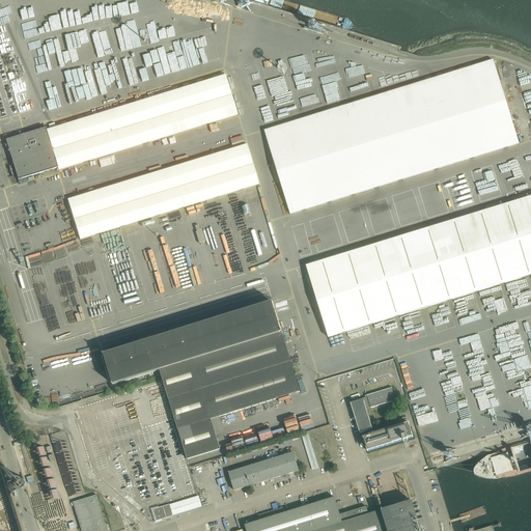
[(163,23),(150,26),(154,42),(174,36),(174,33),(178,33),(176,24),(173,25),(173,24),(167,26),(164,26),(163,23)]
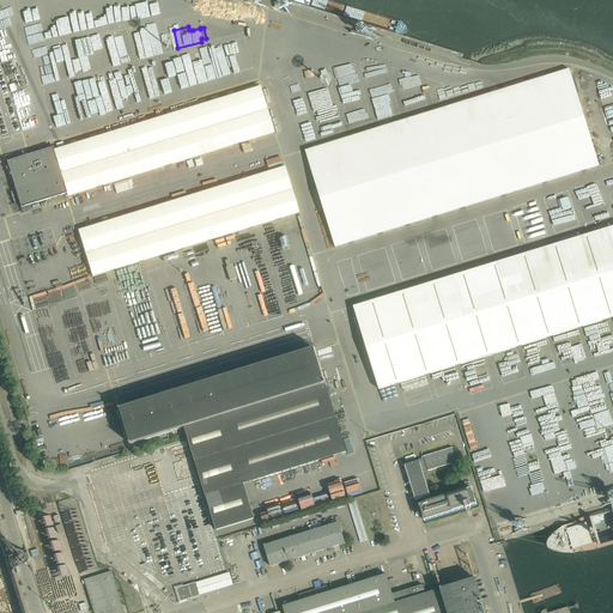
[(291,73),(295,72),(292,59),(281,60),(283,67),(290,66),(291,73)]
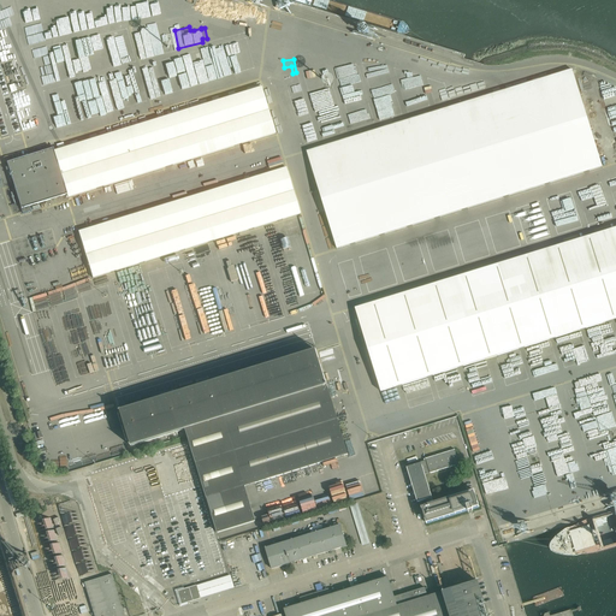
[(337,249),(535,188),(602,167),(572,70),(307,152),(337,249)]
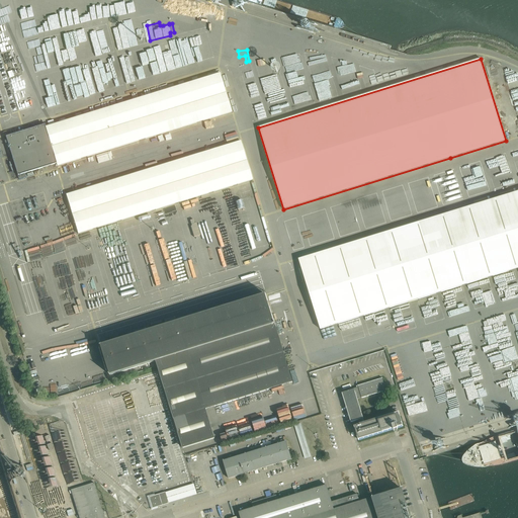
[(45,124),(5,137),(17,176),(56,164),(57,166),(232,112),(220,74),(46,127),(45,124)]
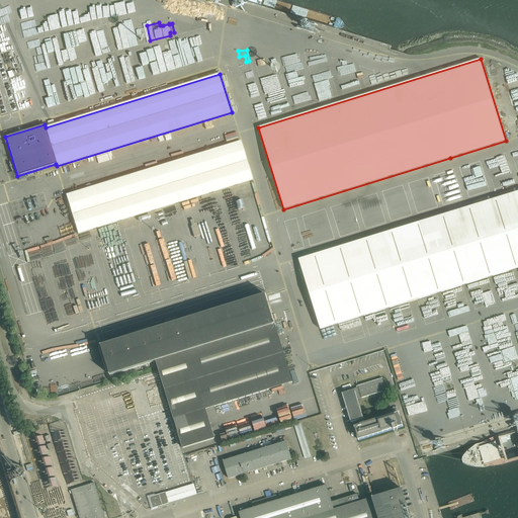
[(240,142),(66,195),(78,234),(252,180),(240,142)]
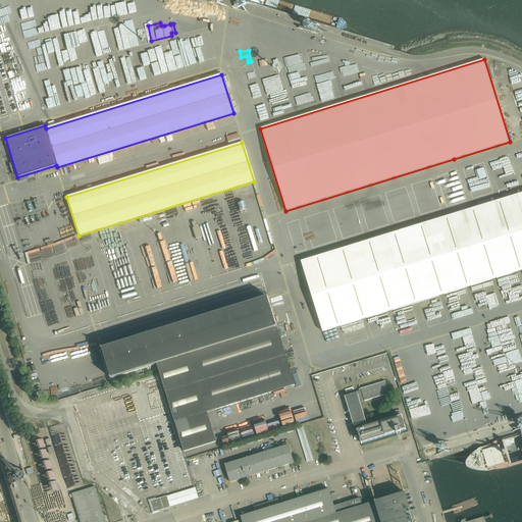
[(521,193),(301,262),(322,332),(521,270),(521,193)]
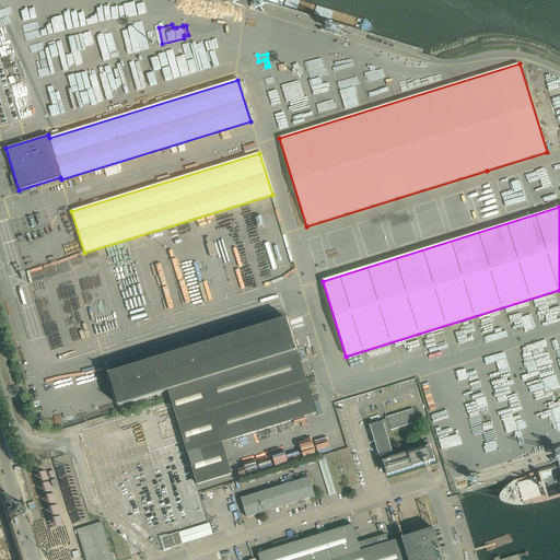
[(139,365),(109,374),(118,403),(119,406),(135,401),(137,407),(152,401),(151,396),(170,391),(202,381),(222,443),(241,438),(244,445),(257,442),(254,433),(295,420),(316,413),(288,319),(139,365)]
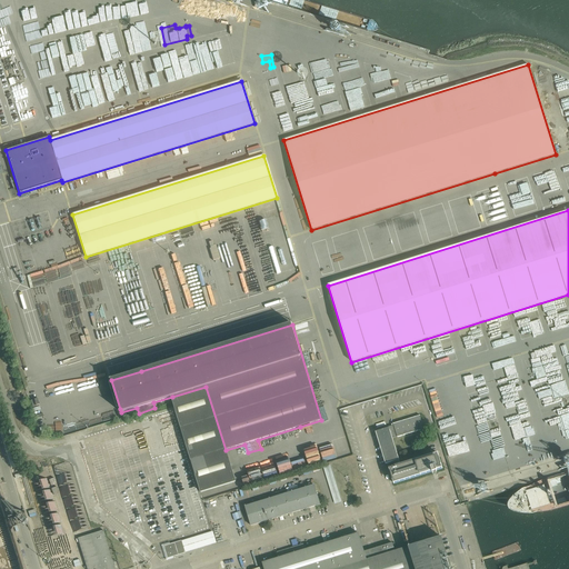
[(217,346),(227,342),(225,336),(216,339),(217,346)]
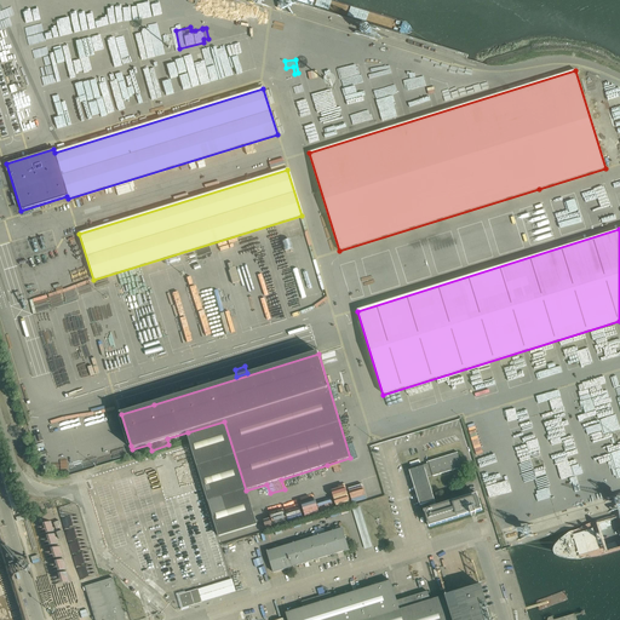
[(224,422),(188,432),(219,537),(257,526),(246,491),(224,422)]
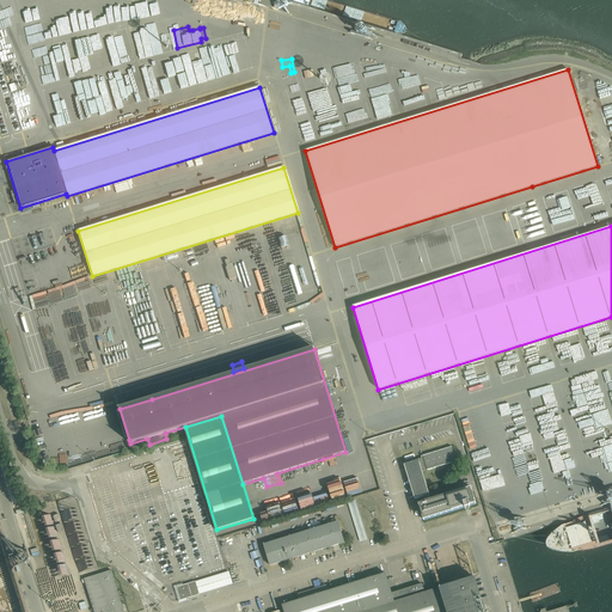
[(112,456),(120,453),(116,442),(109,445),(112,456)]
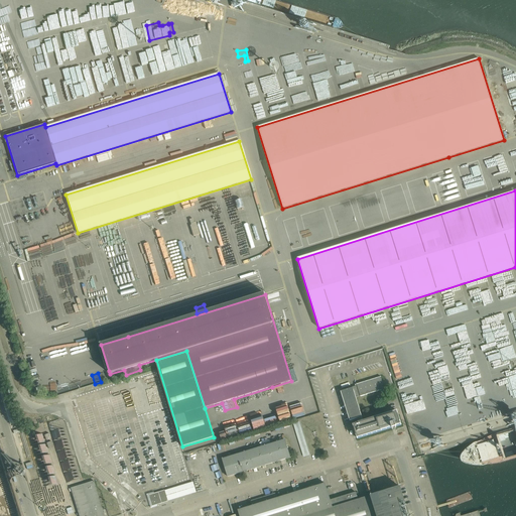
[(397,411),(363,421),(356,398),(384,389),(381,377),(357,384),(357,386),(353,387),(353,388),(341,391),(350,420),(357,418),(358,423),(353,424),(357,437),(392,427),(392,429),(396,427),(395,426),(401,424),(397,411)]
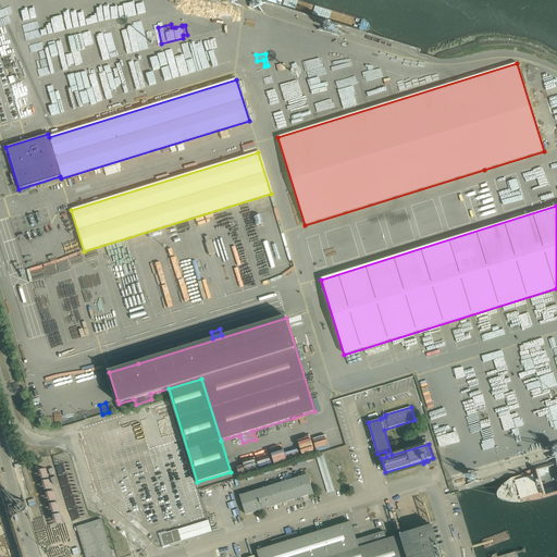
[(317,457),(327,493),(335,491),(324,455),(317,457)]
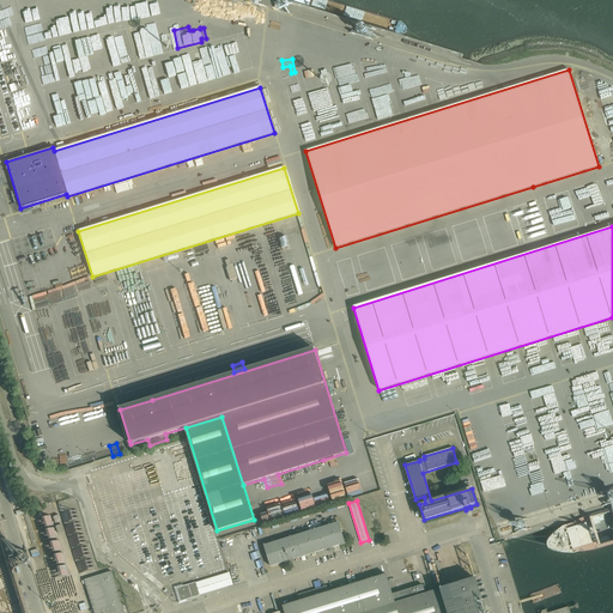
[(508,511),(499,514),(502,521),(509,520),(508,511)]
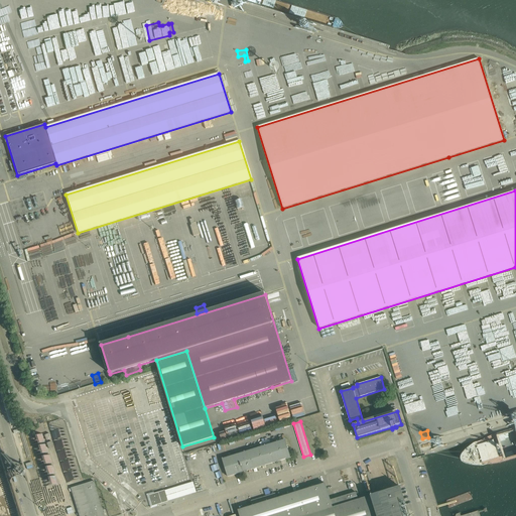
[(228,477),(290,458),(285,439),(280,441),(279,439),(273,441),(274,442),(261,447),(260,443),(250,446),(251,450),(222,460),(228,477)]
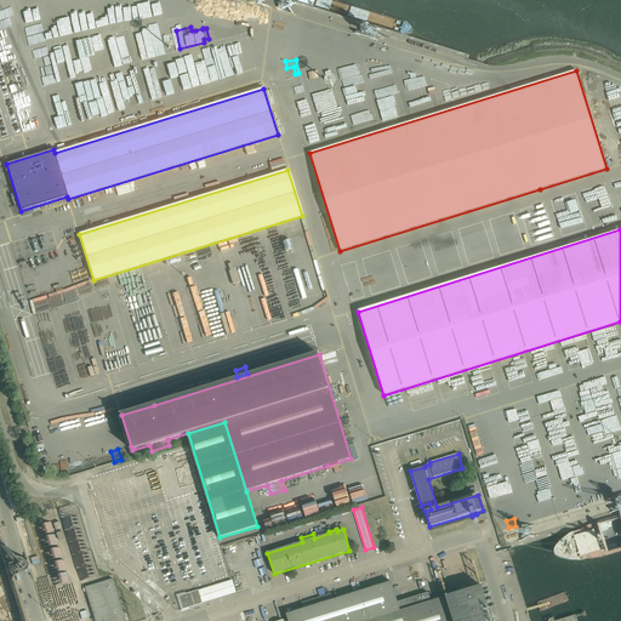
[(125,620),(113,579),(85,587),(95,620),(125,620)]
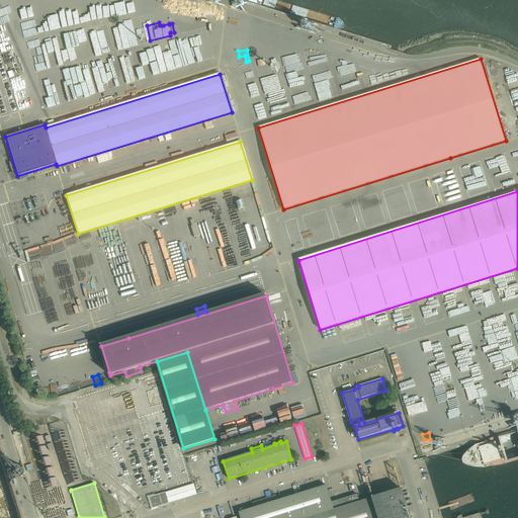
[(193,484),(149,497),(153,508),(197,495),(194,484),(193,484)]
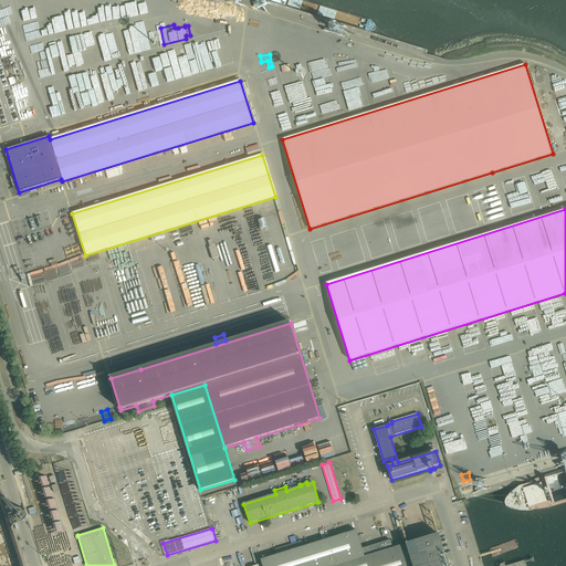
[(449,565),(439,534),(392,548),(390,540),(363,548),(357,530),(341,535),(339,533),(334,534),(334,537),(314,543),(313,541),(307,543),(308,545),(304,546),(302,541),(275,549),(276,555),(261,559),(262,565),(449,565)]
